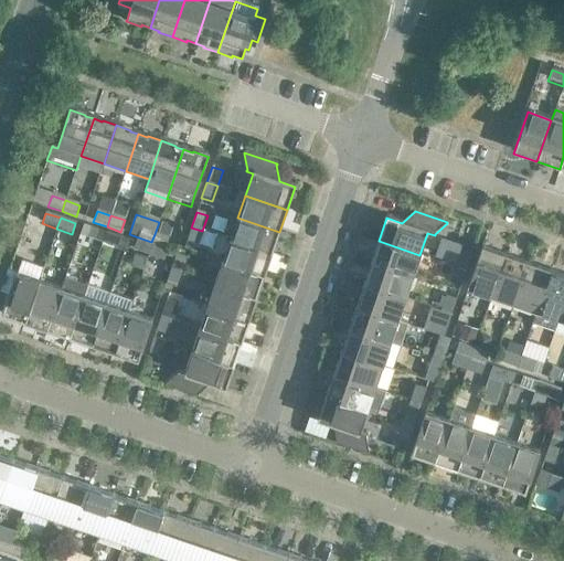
[(279,232),(237,218),(230,241),(272,255),(279,232)]
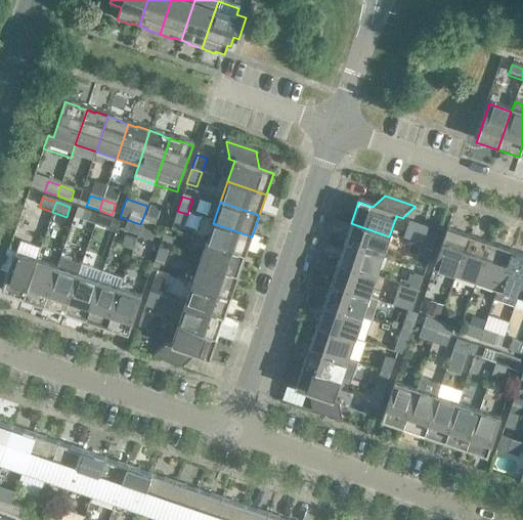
[(187,214),(177,211),(172,224),(182,228),(187,214)]
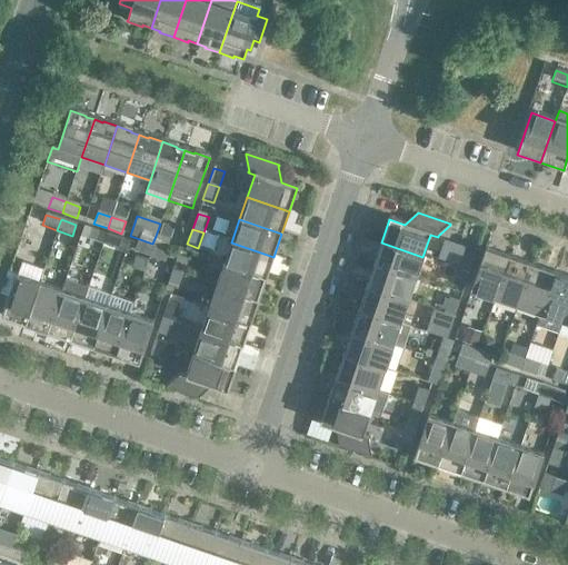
[(107,235),(91,230),(87,240),(102,246),(107,235)]
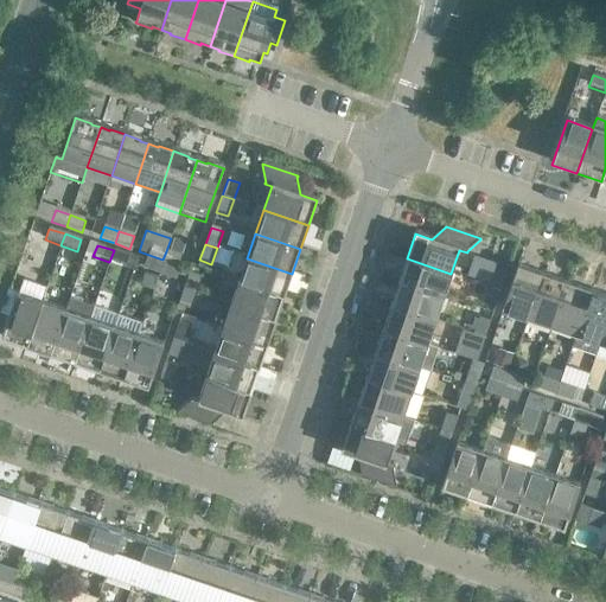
[(129,256),(114,250),(109,262),(126,268),(129,256)]
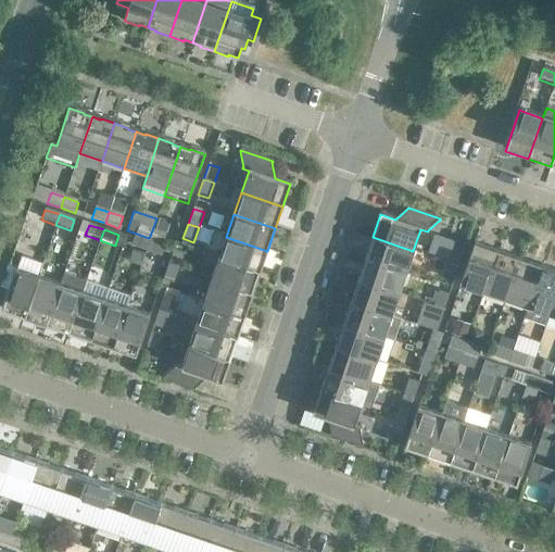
[(166,235),(152,230),(149,238),(149,241),(162,247),(166,235)]
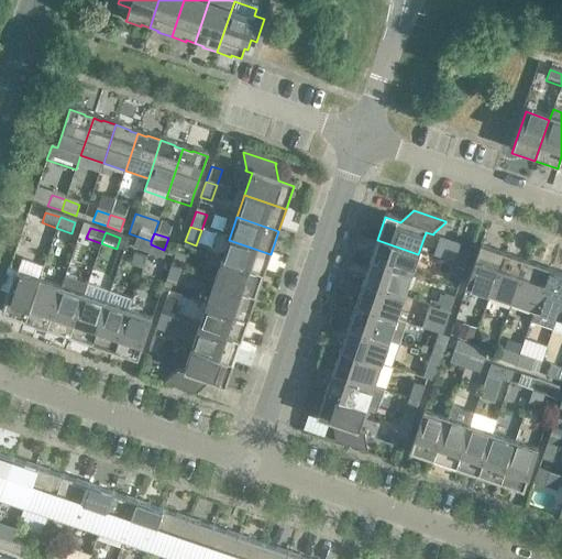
[(136,240),(135,243),(132,250),(147,255),(151,244),(136,240)]
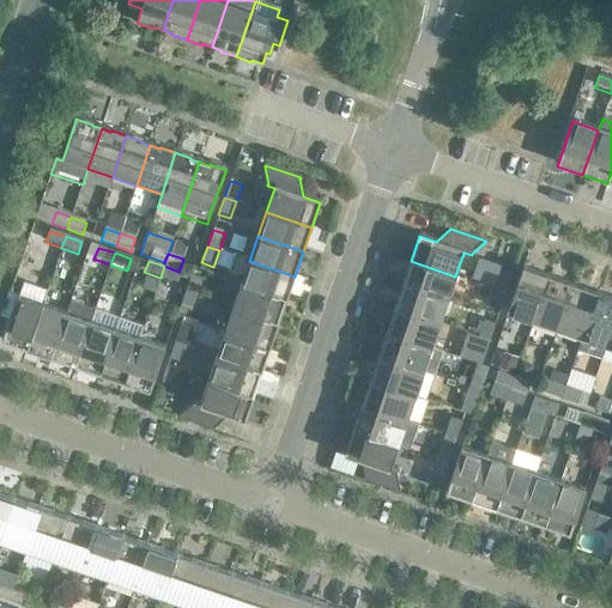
[(295,277),(249,261),(241,285),(286,301),(295,277)]
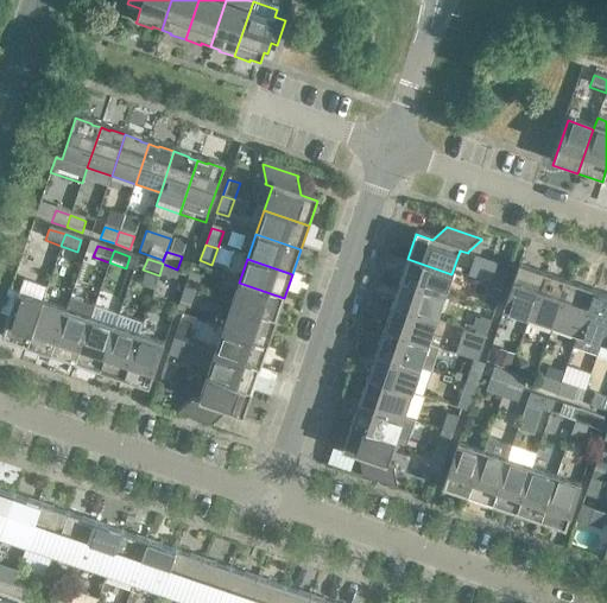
[(451,274),(408,259),(399,283),(443,298),(451,274)]
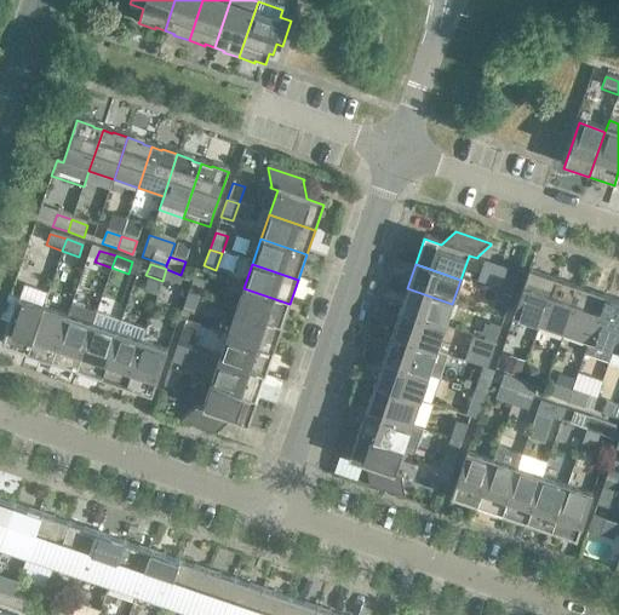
[(183,275),(181,275),(166,269),(162,281),(179,287),(183,275)]
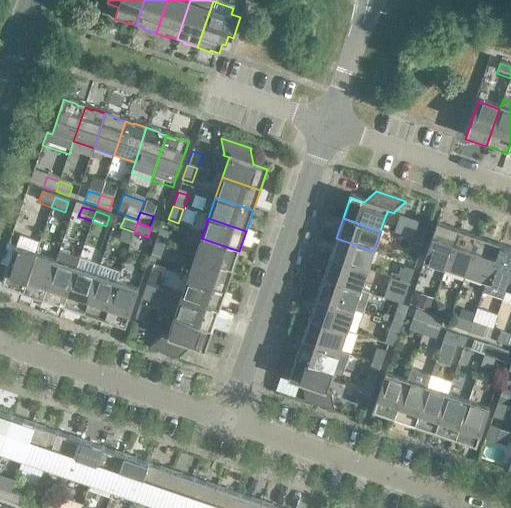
[(457,232),(436,225),(423,262),(444,269),(457,232)]
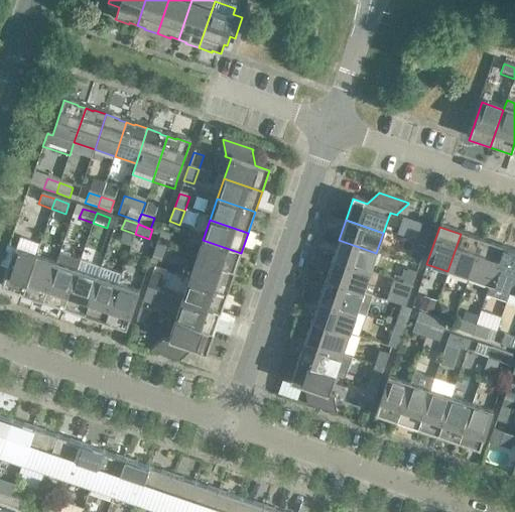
[(421,230),(416,244),(426,247),(430,233),(421,230)]
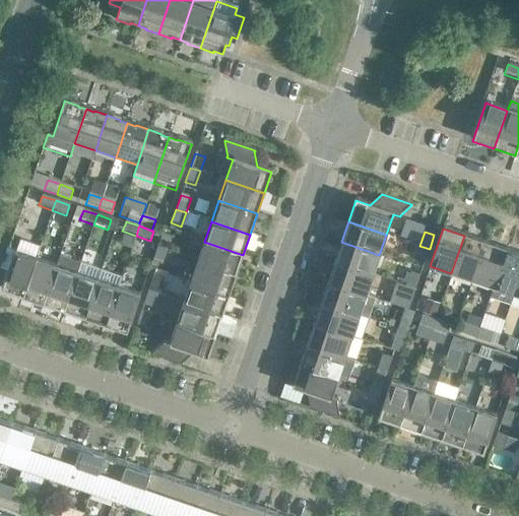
[(160,235),(155,249),(166,252),(171,238),(160,235)]
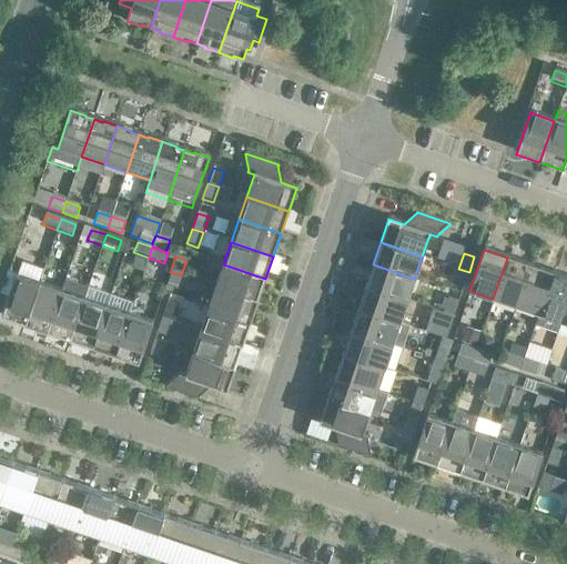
[(530,265),(507,258),(493,299),(516,306),(530,265)]
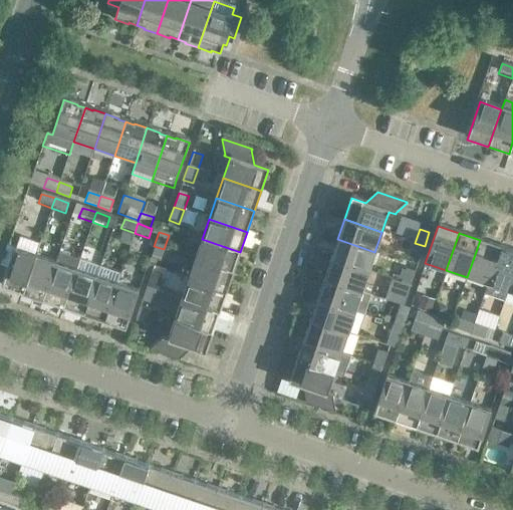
[(240,252),(202,239),(195,260),(233,272),(240,252)]
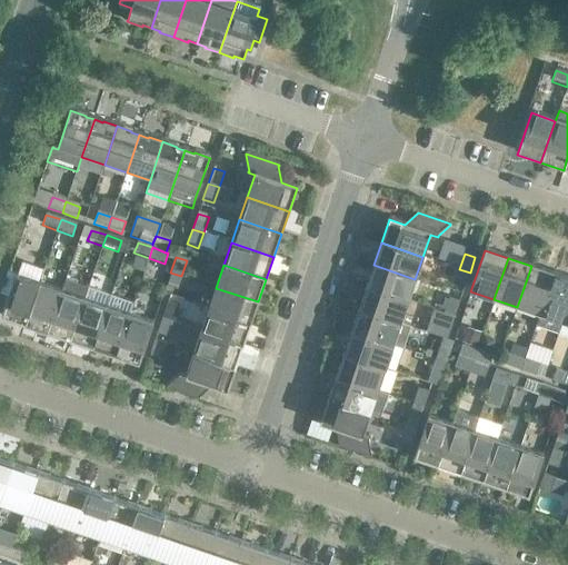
[(415,279),(374,265),(366,288),(407,303),(415,279)]
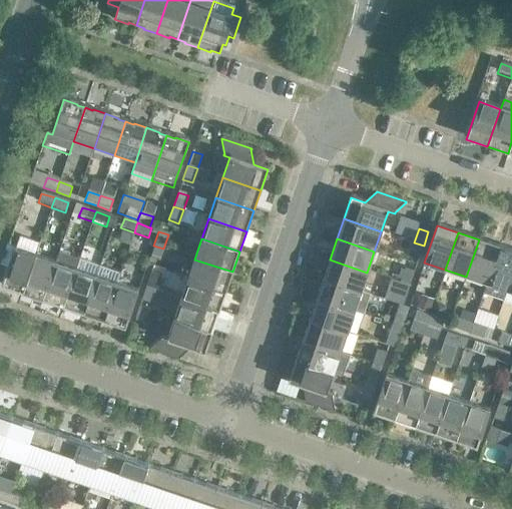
[(499,246),(479,239),(466,277),(486,284),(499,246)]
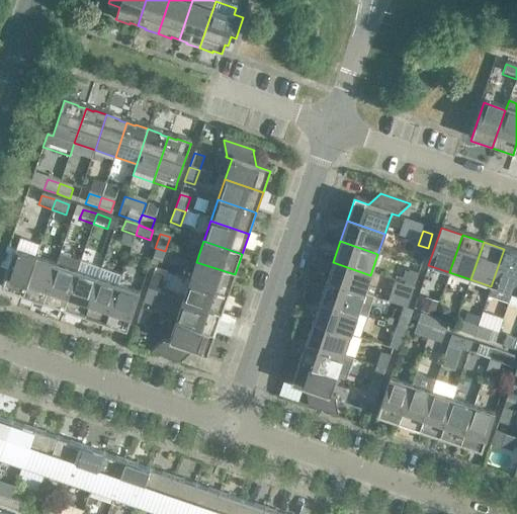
[(428,248),(418,245),(413,259),(423,262),(428,248)]
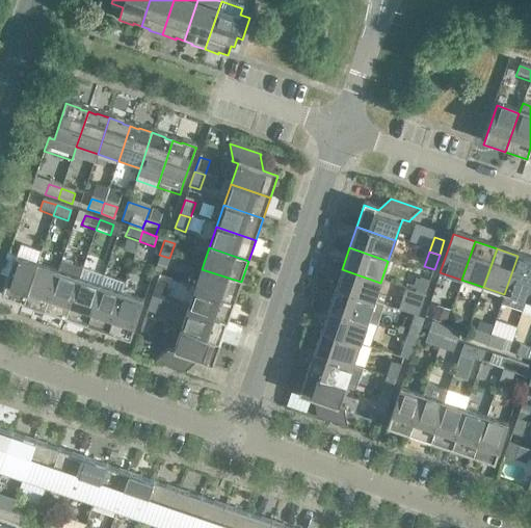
[(169,258),(159,255),(155,268),(164,272),(169,258)]
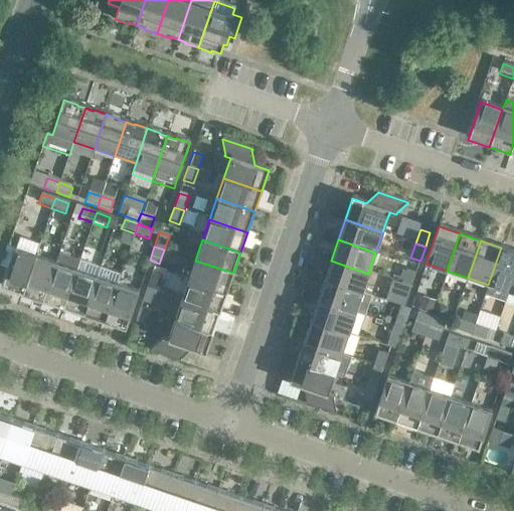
[(513,276),(513,251),(501,247),(488,285),(484,297),(505,304),(509,292),(513,276)]
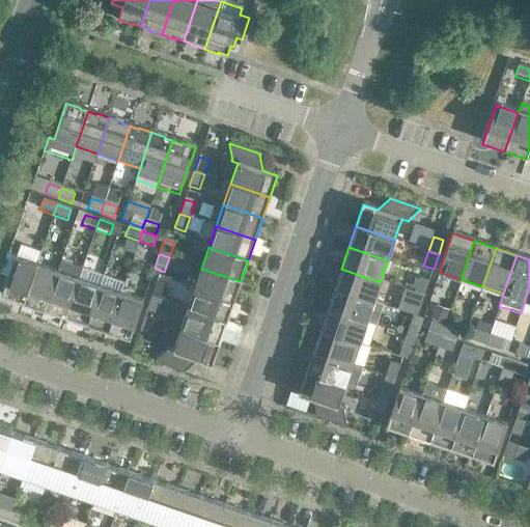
[(1,297),(23,304),(36,266),(14,258),(1,297)]
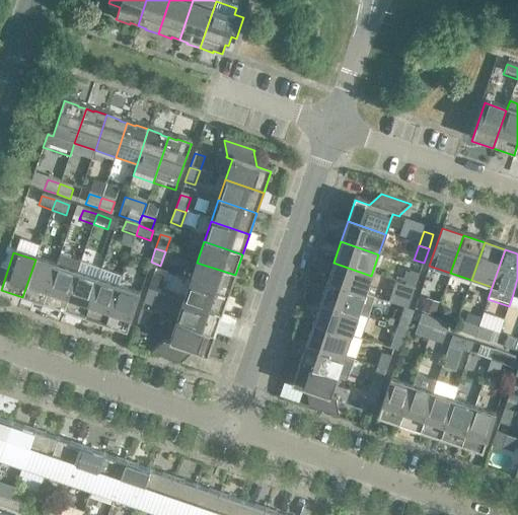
[(56,267),(35,260),(22,297),(43,304),(56,267)]
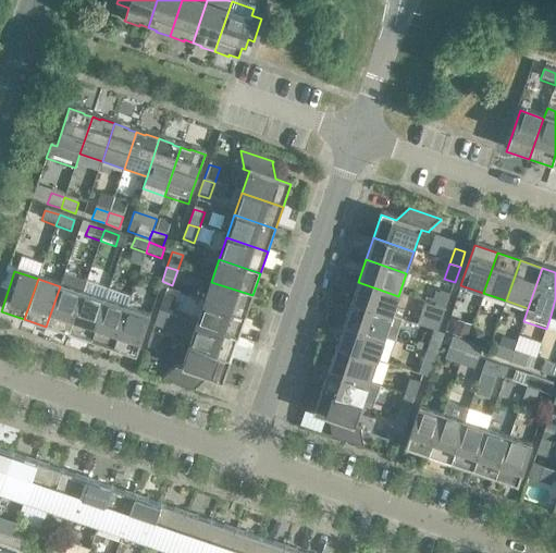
[(252,295),(211,282),(204,304),(245,318),(252,295)]
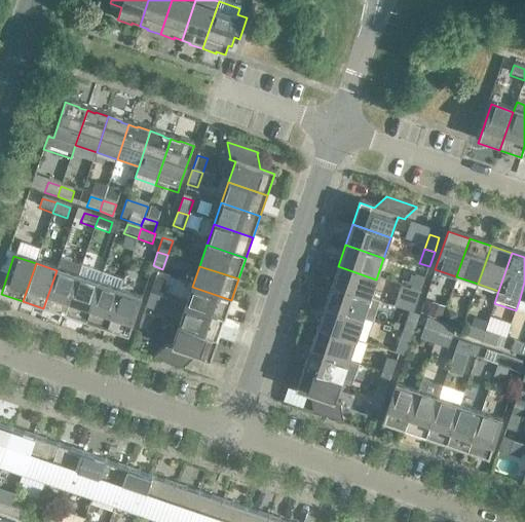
[(376,280),(338,266),(331,287),(370,300),(376,280)]
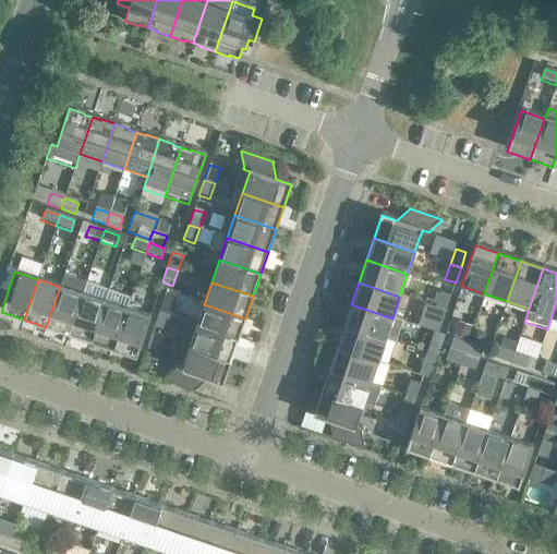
[(83,294),(60,287),(46,327),(69,335),(83,294)]
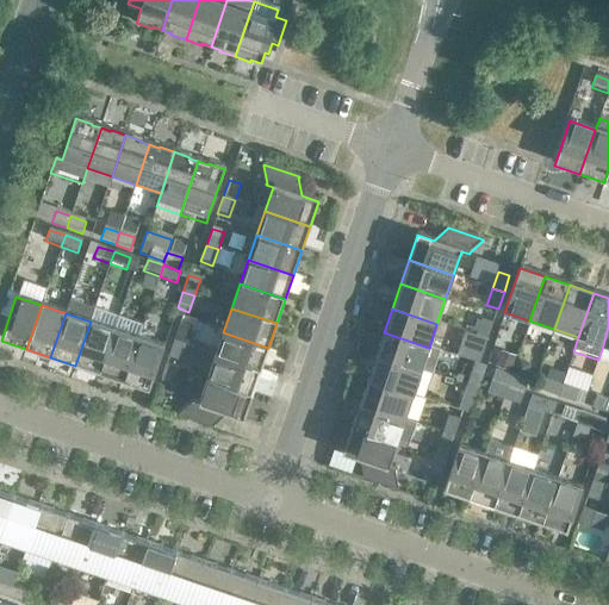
[(482,320),(476,337),(488,341),(492,324),(482,320)]
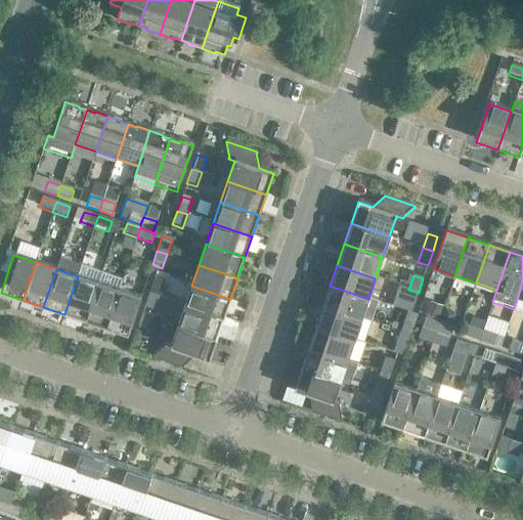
[(98,284),(78,276),(64,314),(85,321),(98,284)]
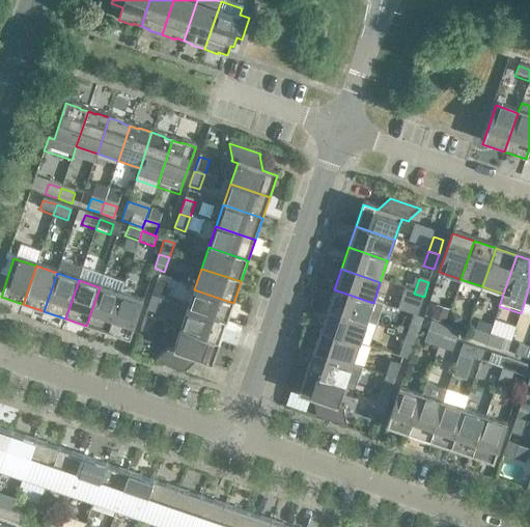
[(166,287),(156,284),(150,298),(161,302),(166,287)]
